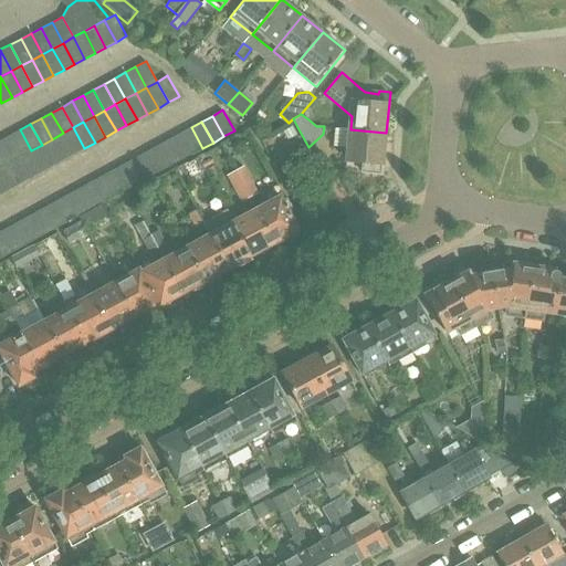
[(292,126),(283,132),(287,139),(296,134),(292,126)]
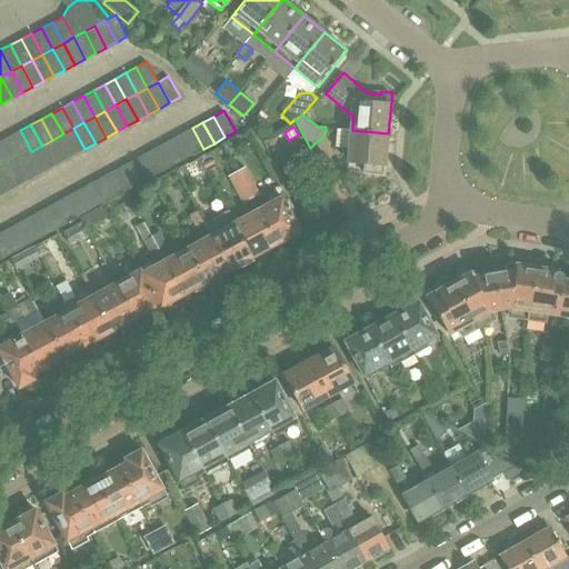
[(75,155),(85,149),(73,128),(63,133),(75,155)]
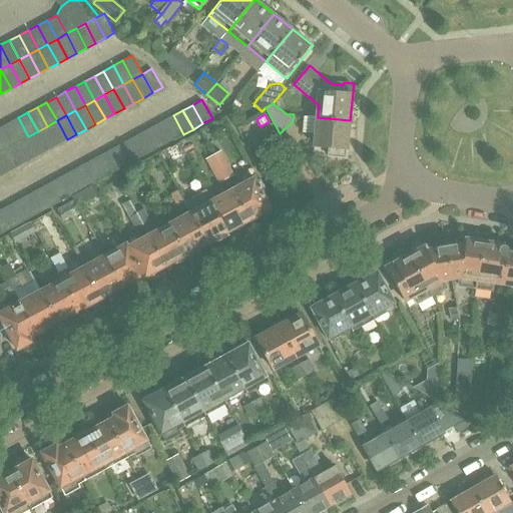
[(183,134),(173,115),(163,120),(174,139),(183,134)]
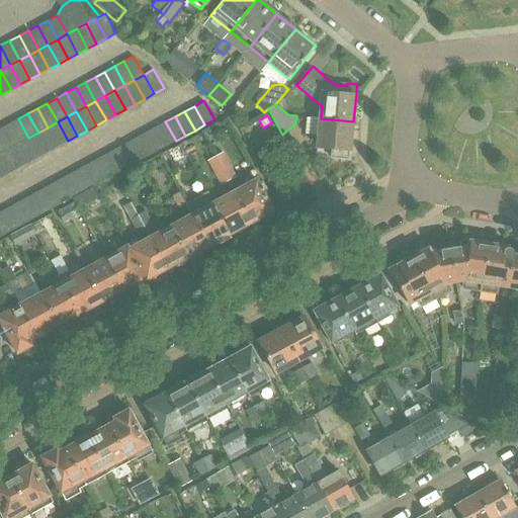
[(305,134),(319,135),(317,147),(334,149),(333,157),(349,158),(353,121),(321,118),(321,117),(306,116),(305,134)]
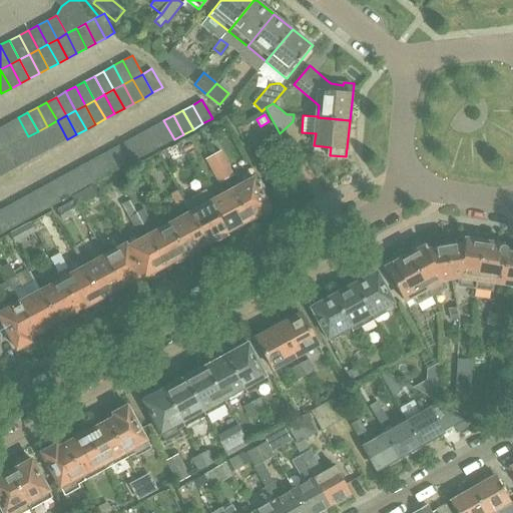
[(19,141),(28,136),(18,117),(8,123),(19,141)]
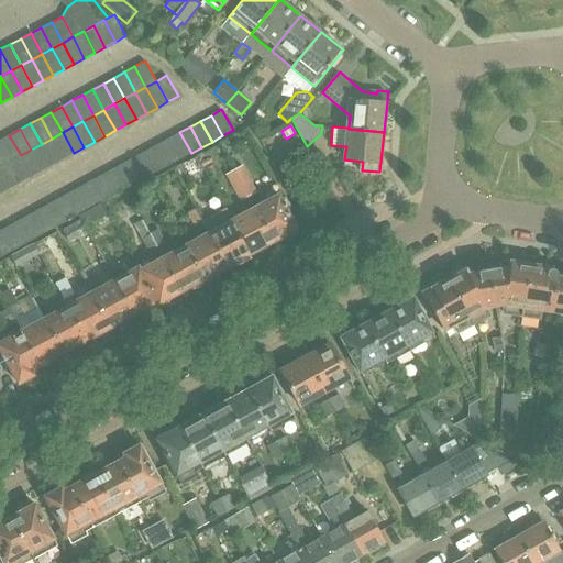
[(63,158),(74,153),(63,132),(52,139),(63,158)]
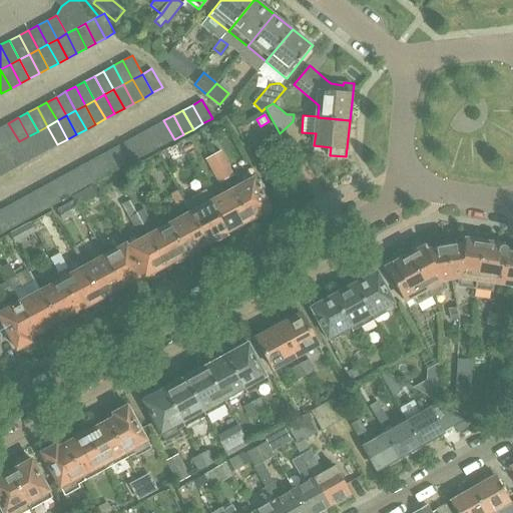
[(174,139),(163,120),(154,125),(164,144),(174,139)]
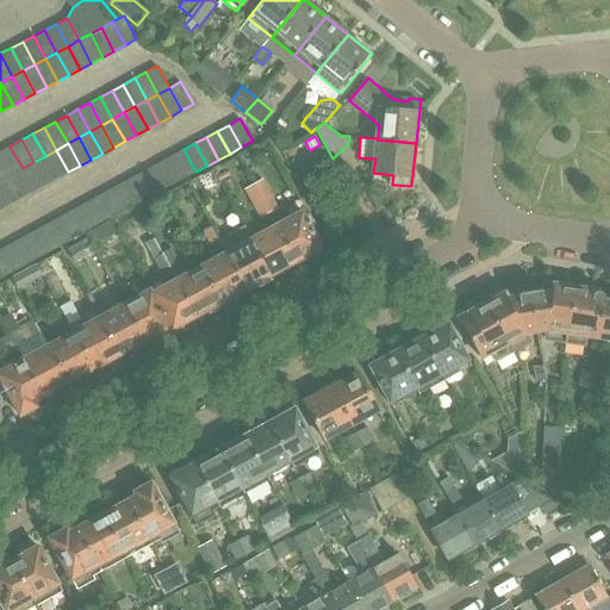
[(0,154),(11,174),(23,168),(10,147),(0,151),(0,154)]
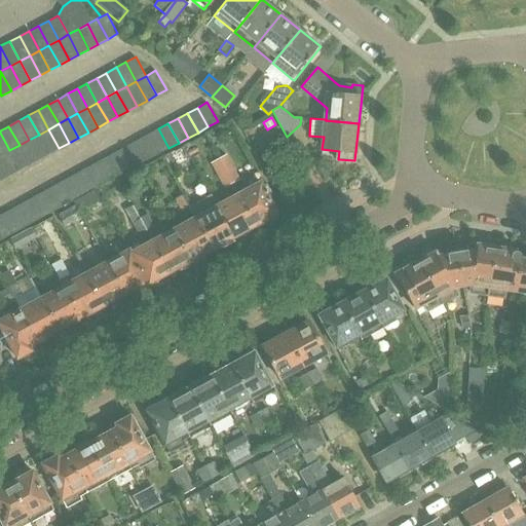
[(168,148),(158,128),(148,135),(158,153),(168,148)]
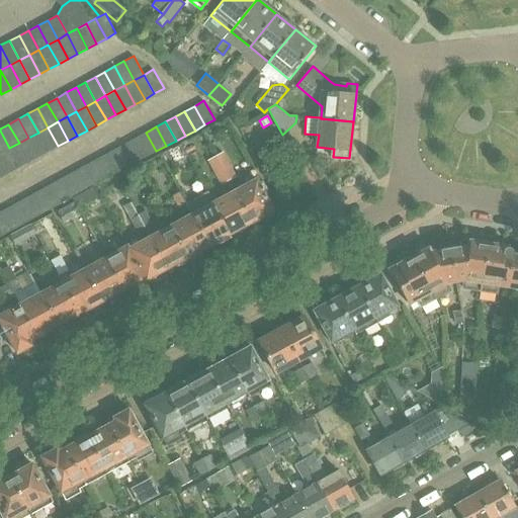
[(49,151),(58,146),(48,127),(38,133),(49,151)]
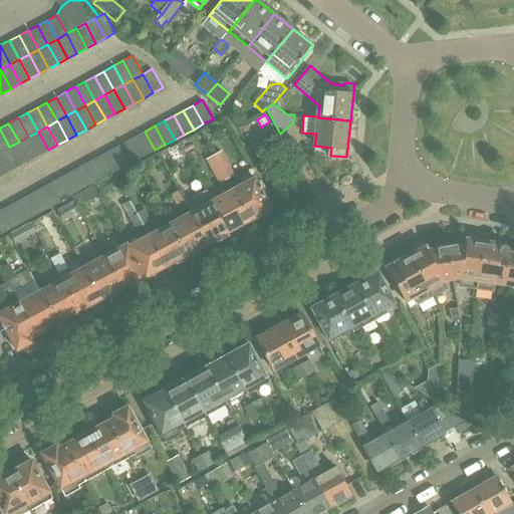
[(0,152),(9,147),(0,130),(0,152)]
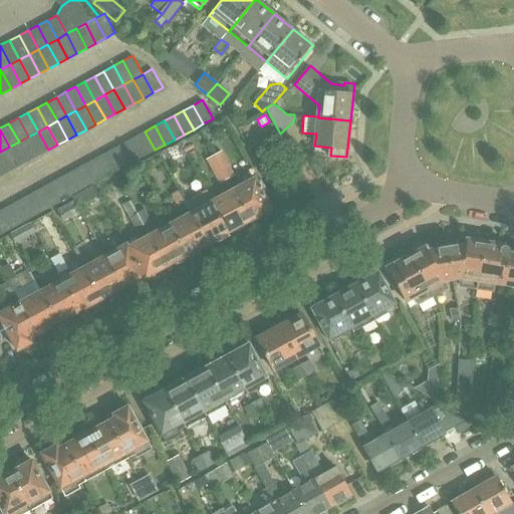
[(38,156),(48,150),(38,132),(28,137),(38,156)]
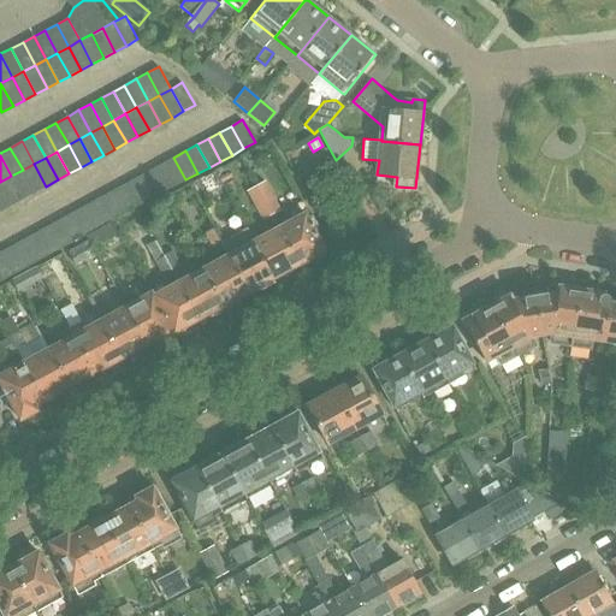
[(185,179),(173,158),(163,164),(175,187),(185,179)]
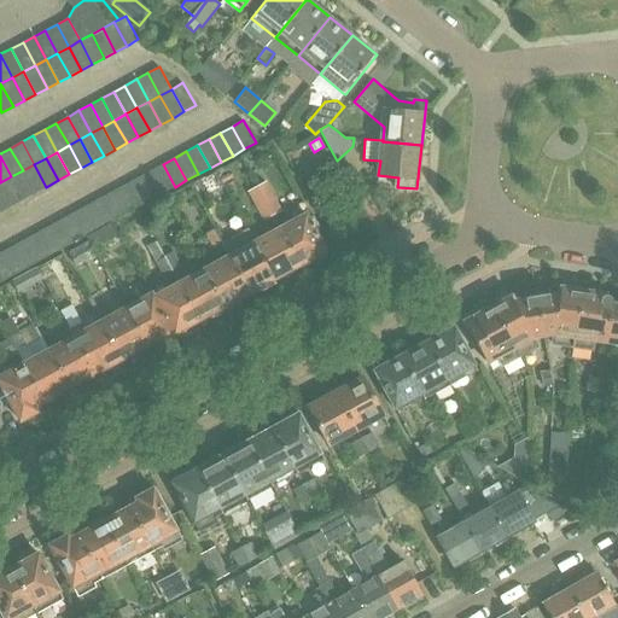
[(35,193),(46,187),(34,164),(23,170),(35,193)]
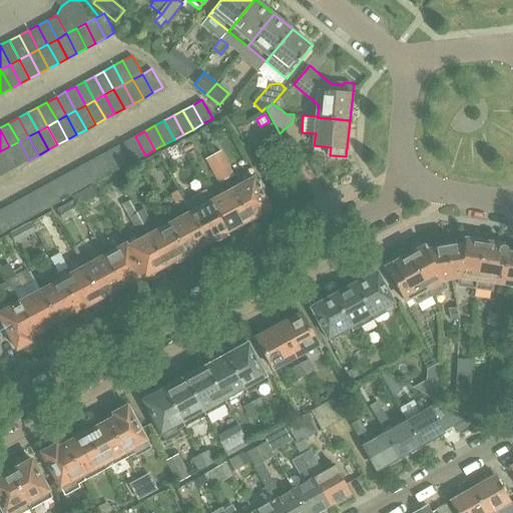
[(145,155),(135,136),(125,141),(135,160),(145,155)]
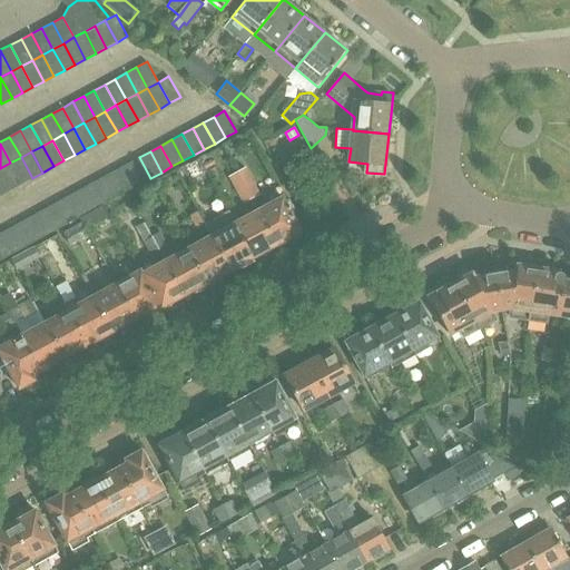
[(21,184),(32,178),(21,157),(10,163),(21,184)]
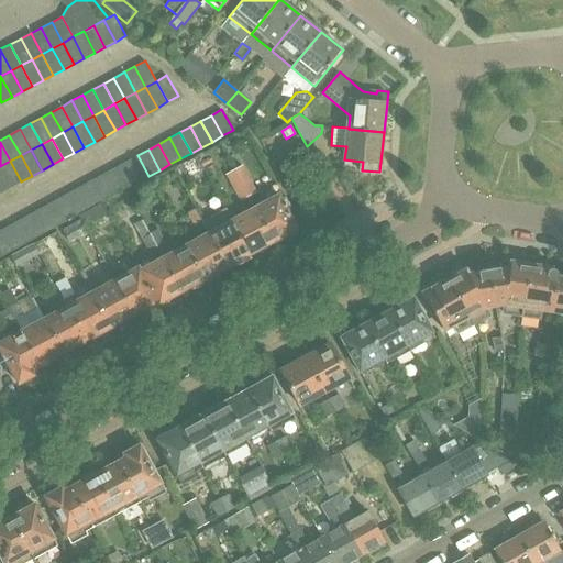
[(148,176),(138,155),(128,161),(139,181),(148,176)]
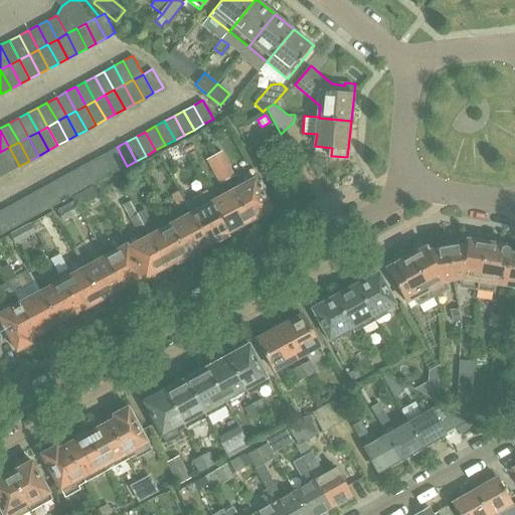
[(0,153),(10,171),(19,166),(9,147),(0,152),(0,153)]
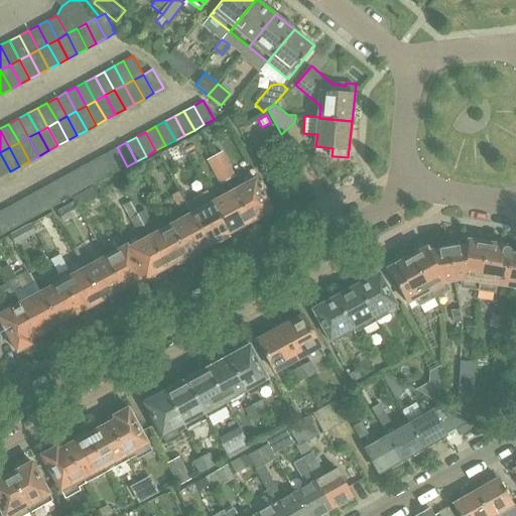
[(127,166),(117,147),(107,152),(117,171),(127,166)]
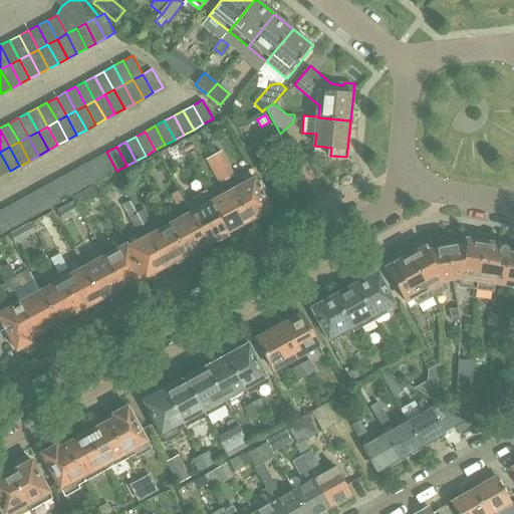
[(226,179),(234,175),(221,150),(213,154),(220,167),(226,179)]
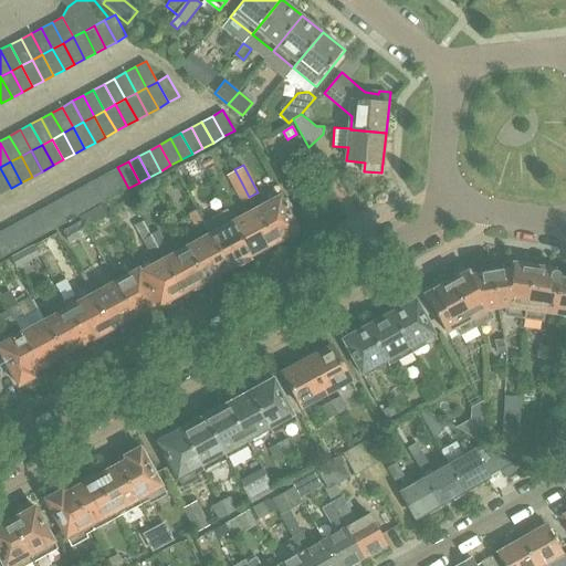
[(128,188),(117,167),(107,174),(118,194),(128,188)]
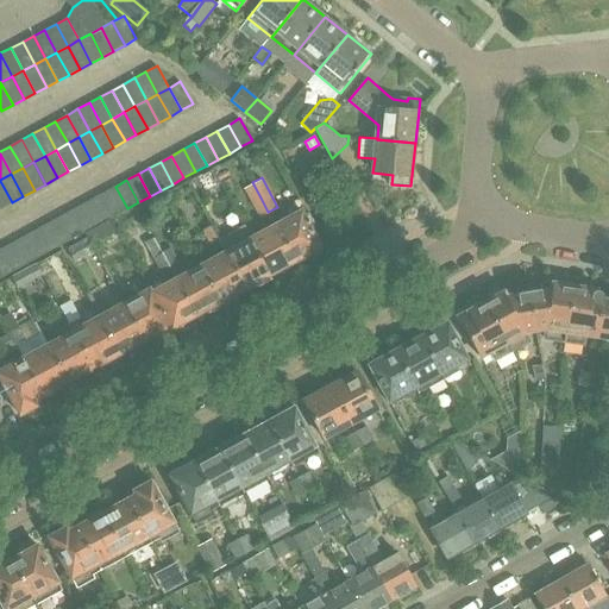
[(0,207),(0,208),(12,202),(0,181),(0,207)]
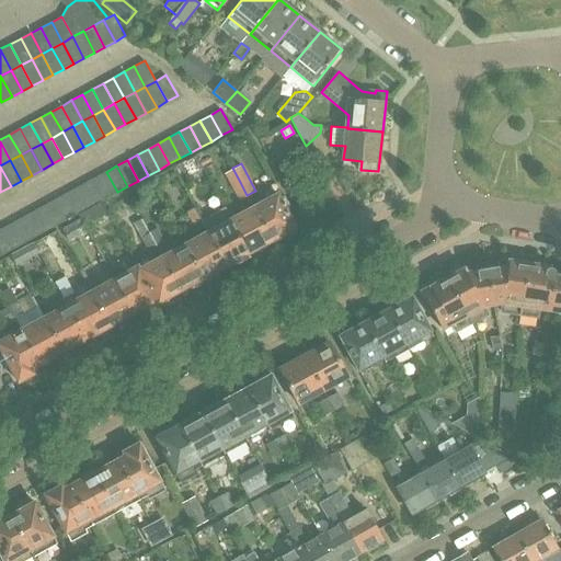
[(117,192),(106,172),(95,178),(106,197),(117,192)]
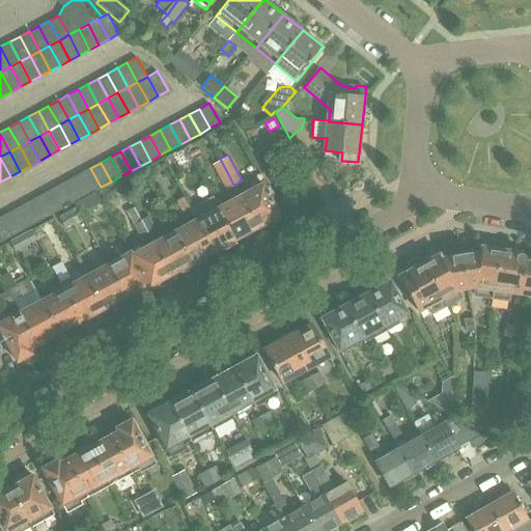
[(101,187),(90,168),(81,173),(91,193),(94,191),(101,187)]
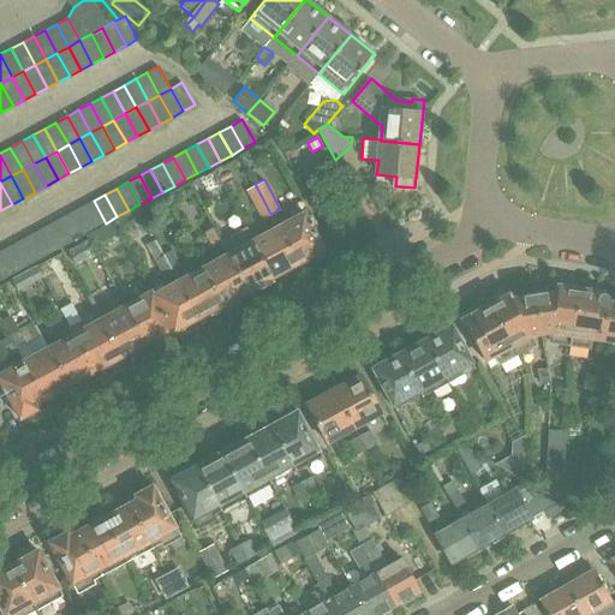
[(261,219),(270,214),(263,199),(254,204),(261,219)]
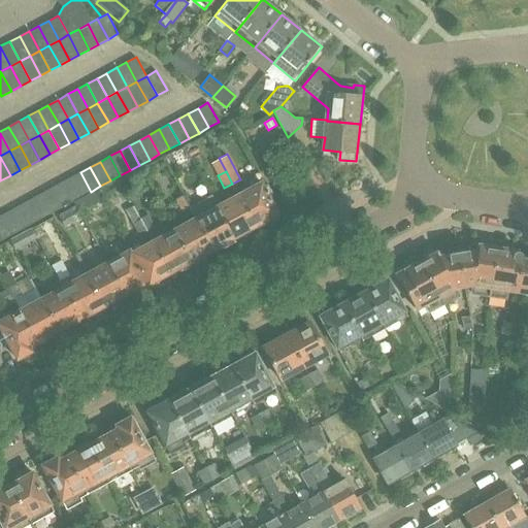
[(91,192),(80,172),(70,177),(80,197),(91,192)]
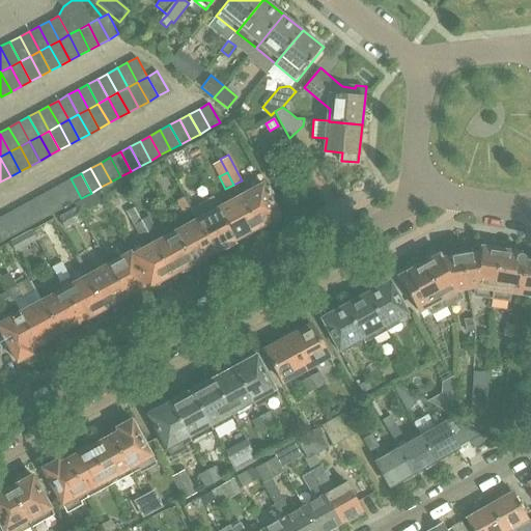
[(81,198),(71,178),(60,185),(72,203),(74,202),(81,198)]
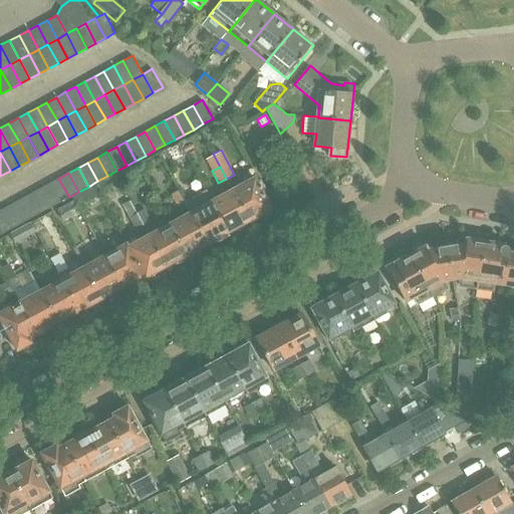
[(255,178),(234,189),(251,220),(260,215),(263,220),(272,215),(269,210),(272,209),(264,193),(266,190),(261,181),(257,181),(255,178)]
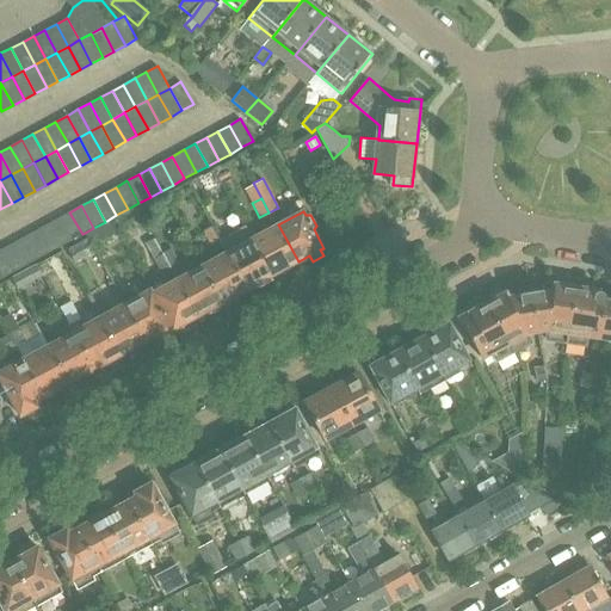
[(82,234),(69,213),(59,218),(71,240),(82,234)]
